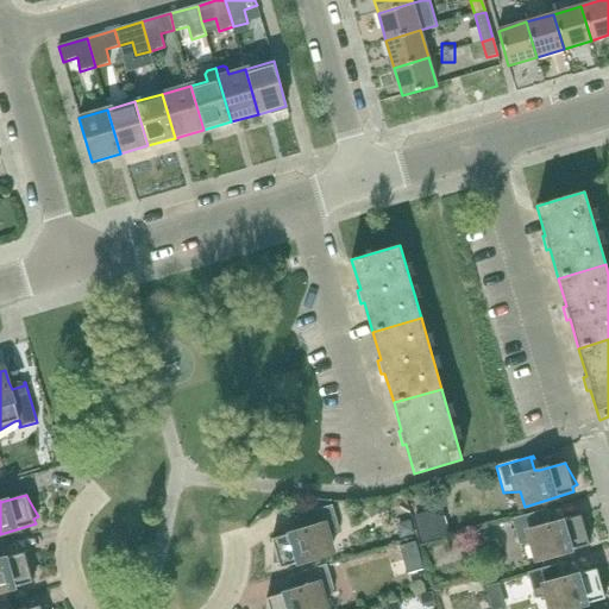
[(424,529),(451,529),(451,502),(424,502),(424,529)]
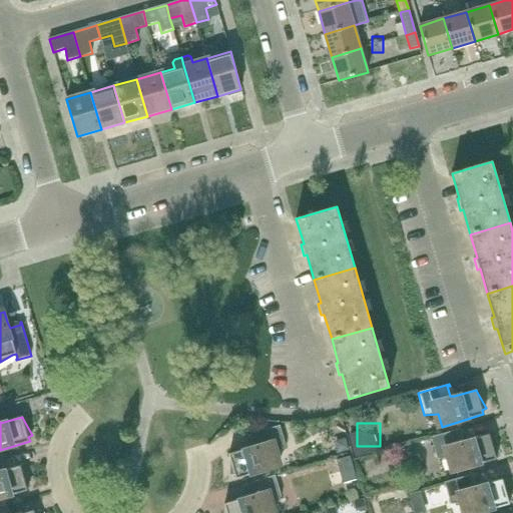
[(275,454),(287,447),(280,426),(248,435),(249,436),(251,436),(254,445),(250,448),(229,454),(230,458),(230,474),(234,475),(236,479),(278,467),(275,454)]
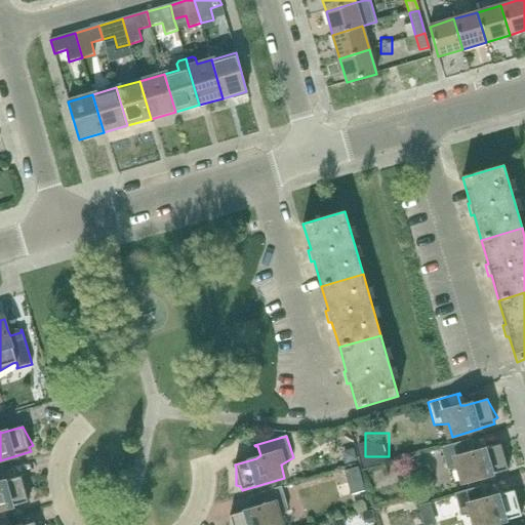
[(471,441),(474,440),(473,439),(441,448),(447,470),(461,469),(466,482),(508,470),(507,466),(511,463),(502,449),(500,444),(478,451),(474,451),(471,441)]
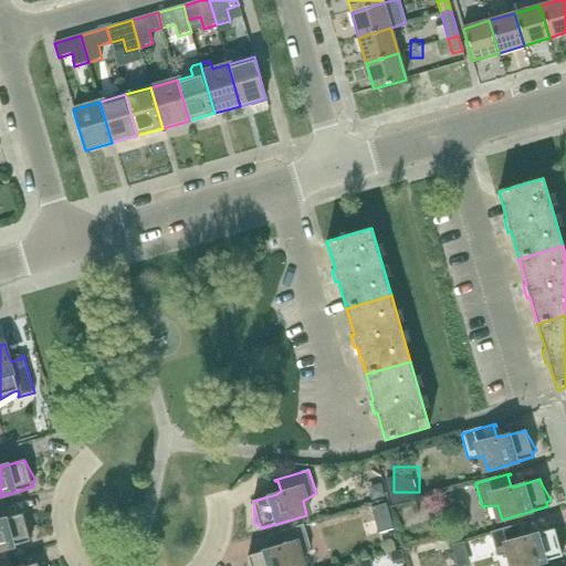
[(394,528),(386,503),(371,507),(379,533),(394,528)]
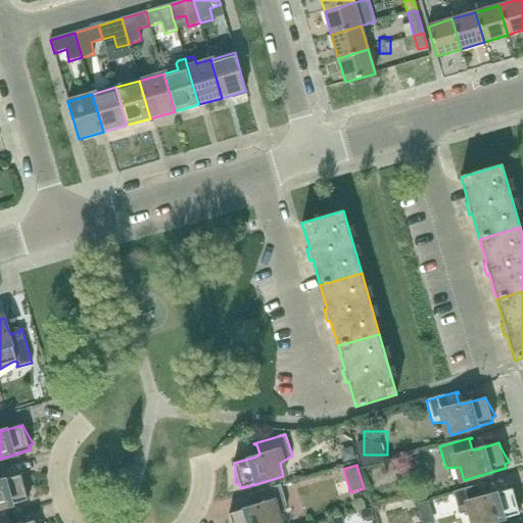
[(0,508),(29,501),(27,495),(31,493),(22,479),(21,475),(0,480),(0,508)]
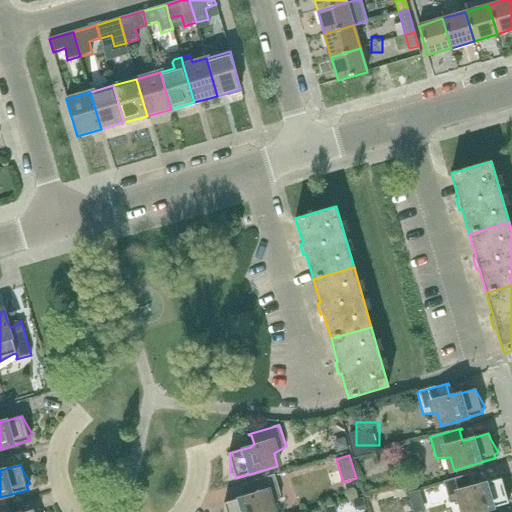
[(472,475),(475,474),(474,473),(443,482),(450,503),(463,502),(465,511),(478,511),(509,503),(507,499),(511,497),(503,483),(501,478),(479,485),(475,485),(472,475)]
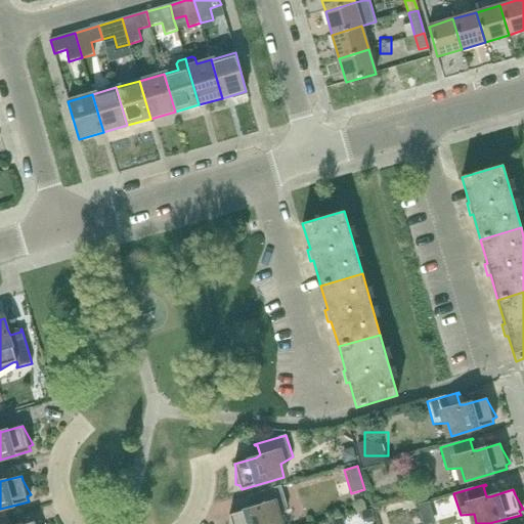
[(277,523),(275,515),(288,508),(281,486),(250,495),(250,496),(252,496),(255,506),(252,509),(229,515),(230,519),(230,523),(277,523)]
